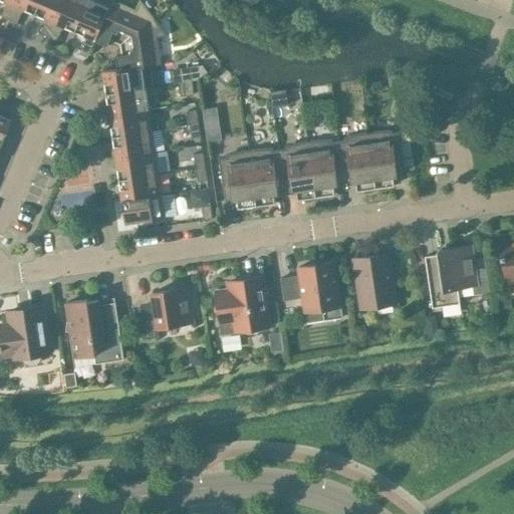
[(9,19),(17,0),(2,0),(4,1),(5,4),(1,15),(9,19)]
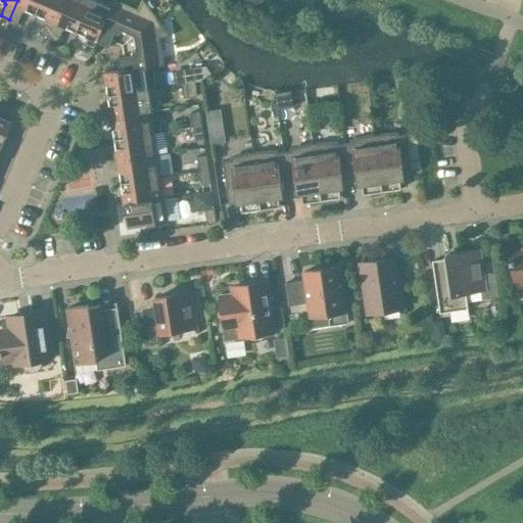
[(36,14),(41,0),(17,0),(9,19),(17,24),(22,11),(27,10),(36,14)]
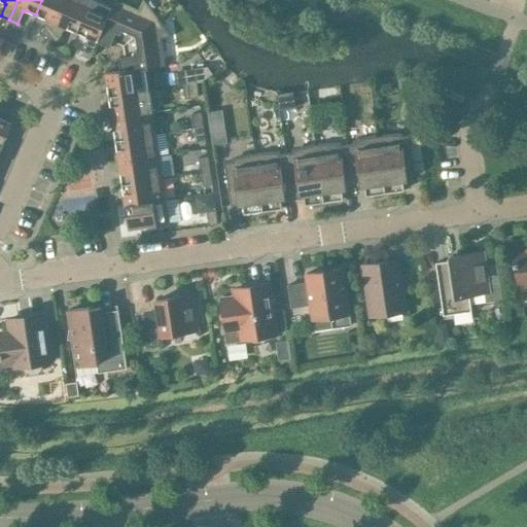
[(50,37),(66,0),(41,0),(36,14),(45,19),(46,22),(41,34),(50,37)]
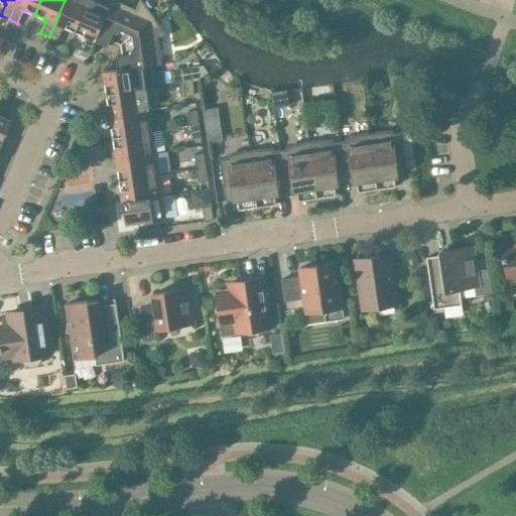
[(75,31),(88,0),(65,0),(49,36),(57,40),(62,29),(66,27),(75,31)]
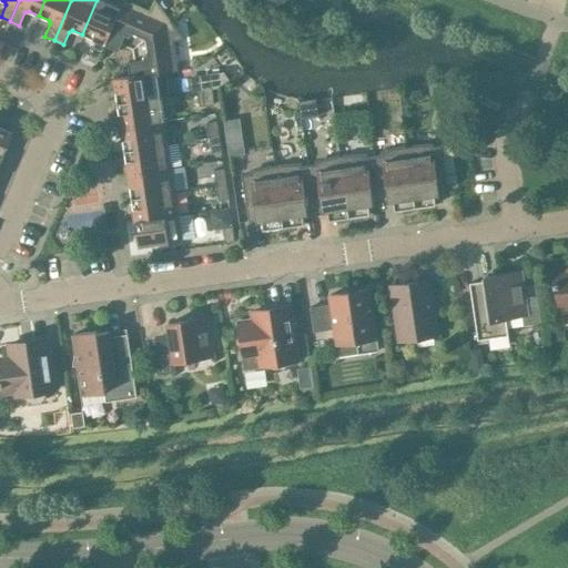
[(122,0),(97,0),(82,34),(92,39),(94,42),(89,56),(99,59),(104,43),(122,3),(121,3),(122,0)]
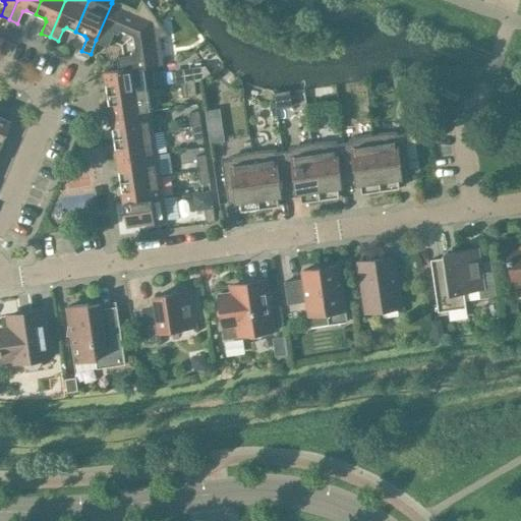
[(126,41),(156,18),(142,0),(137,10),(113,0),(112,0),(111,3),(112,3),(96,40),(109,46),(110,44),(115,46),(118,38),(126,41)]
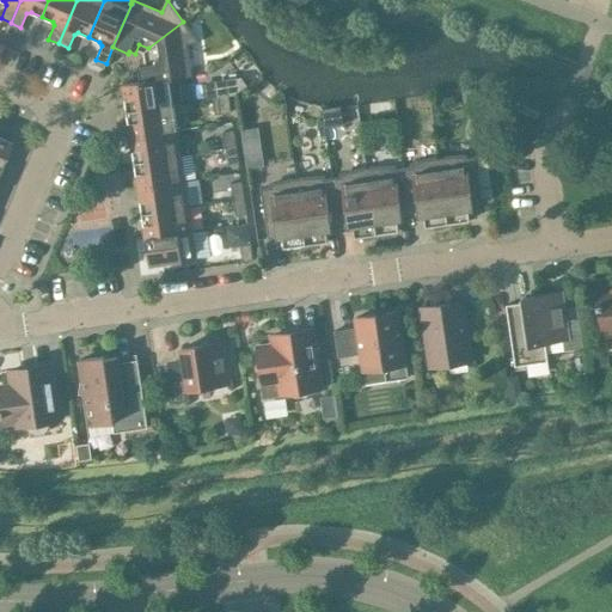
[(169,79),(179,78),(191,77),(187,44),(200,42),(183,22),(148,48),(150,57),(140,60),(140,66),(138,66),(140,81),(140,83),(169,79)]
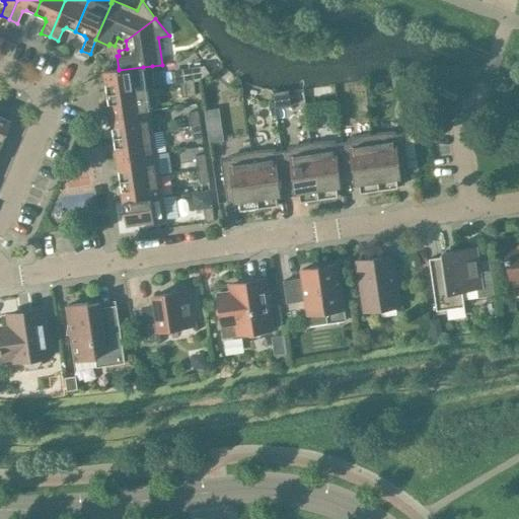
[(107,94),(146,88),(155,87),(152,66),(143,67),(119,70),(119,69),(103,72),(104,77),(101,81),(105,84),(107,94)]
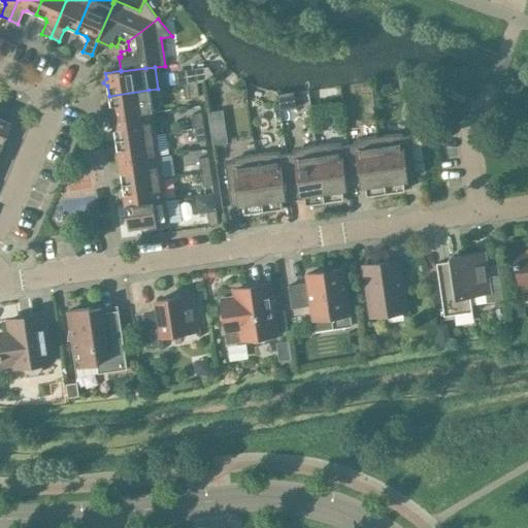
[(186,70),(188,84),(197,83),(195,69),(186,70)]
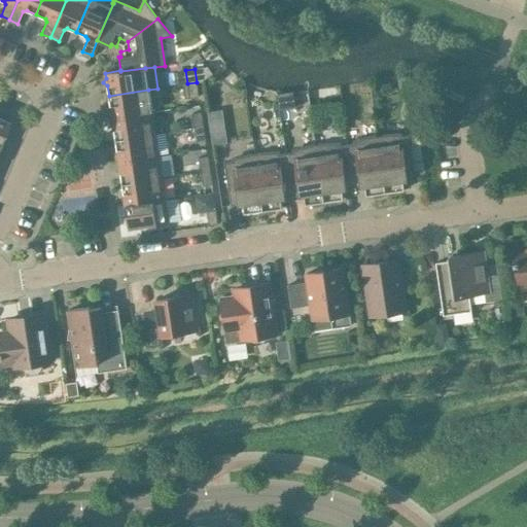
[(183,84),(185,99),(199,97),(197,82),(187,83),(183,84)]
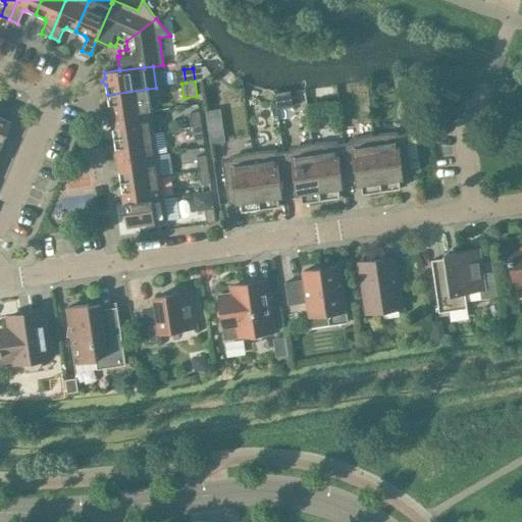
[(111,116),(151,110),(147,89),(108,95),(109,105),(106,109),(110,112),(111,116)]
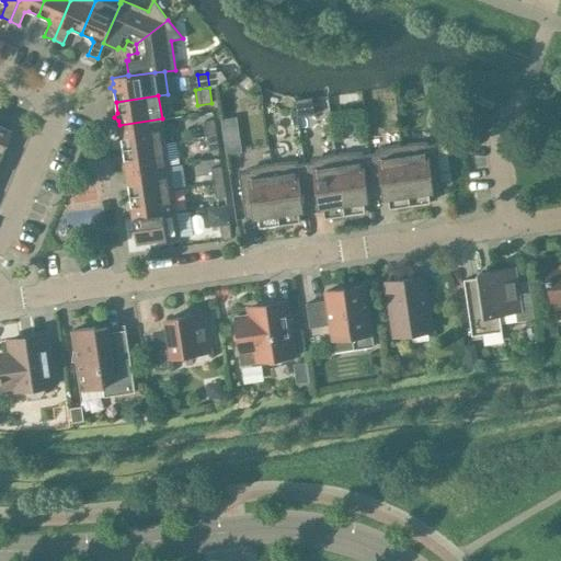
[(123,148),(165,142),(162,118),(119,125),(121,129),(116,135),(122,138),(123,148)]
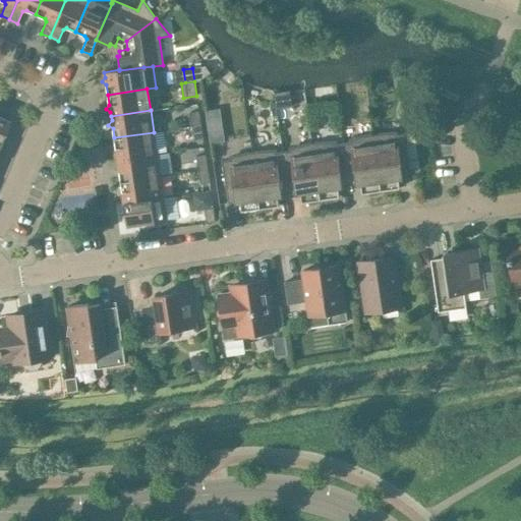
[(189,113),(191,126),(200,125),(198,111),(189,113)]
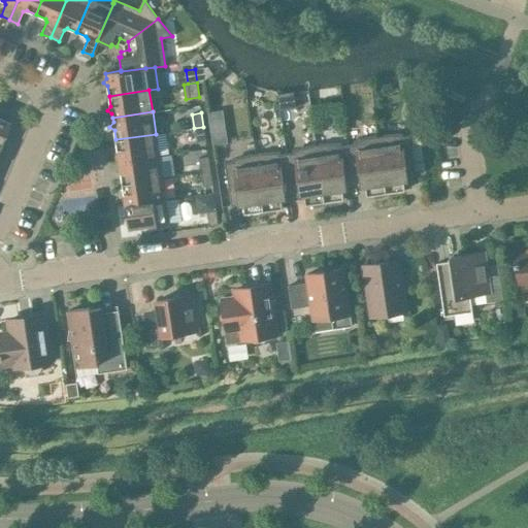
[(0,119),(0,141),(1,139),(6,137),(4,133),(8,123),(0,119)]
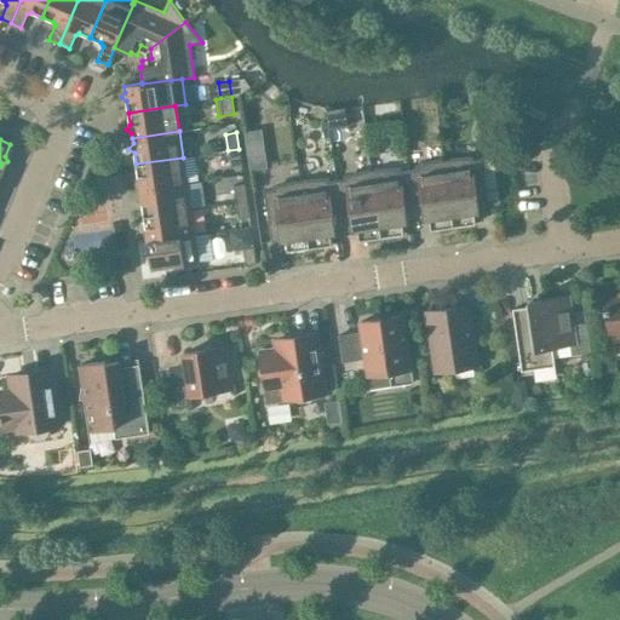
[(228,150),(230,167),(241,165),(239,149),(228,150)]
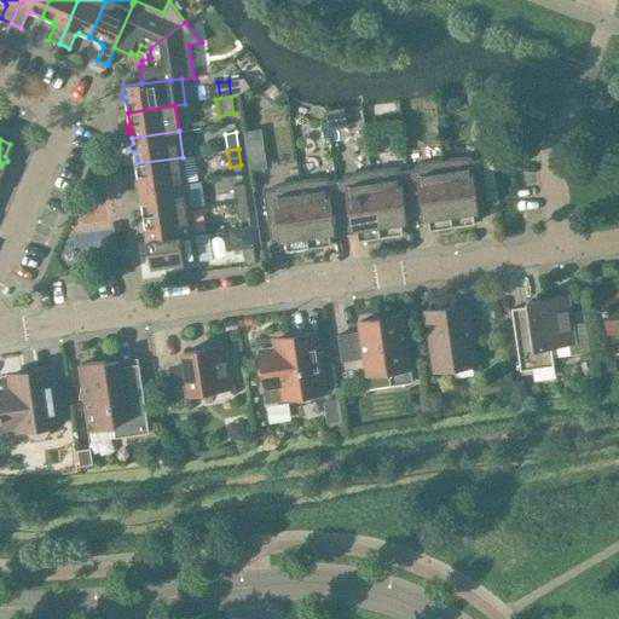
[(139,190),(186,183),(183,157),(136,163),(138,175),(133,180),(139,184),(139,190)]
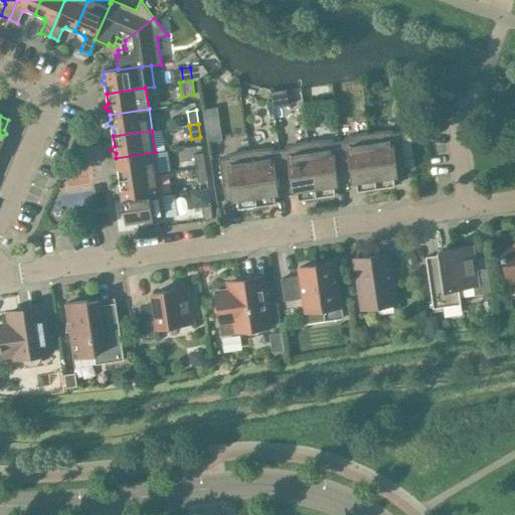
[(371,133),(368,133),(377,191),(388,189),(387,186),(395,185),(394,176),(405,174),(399,132),(391,134),(391,131),(371,133)]
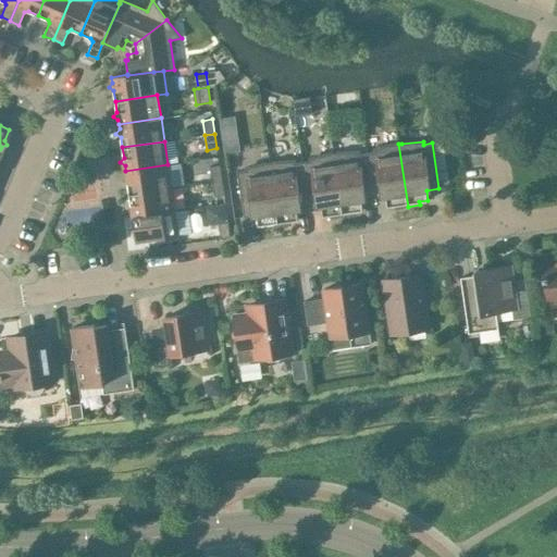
[(375,151),(367,152),(373,198),(385,196),(387,206),(396,205),(396,208),(408,207),(398,144),(395,144),(374,149),(375,151)]
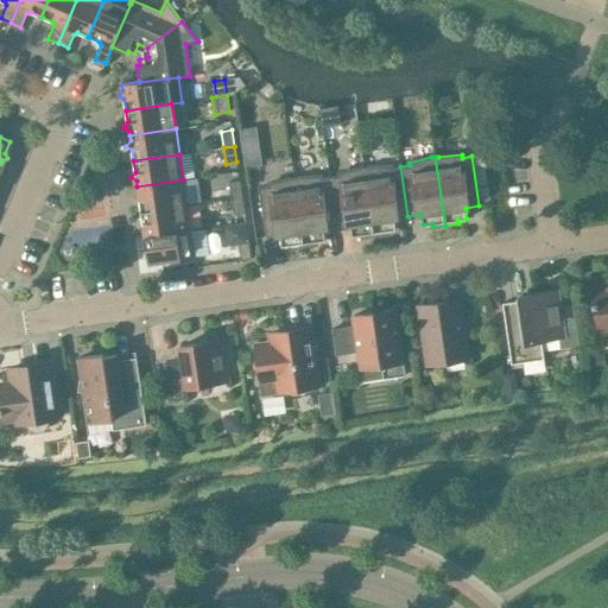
[(368,166),(365,168),(375,236),(387,234),(387,230),(397,229),(394,217),(407,216),(400,166),(392,168),(391,165),(368,166)]
